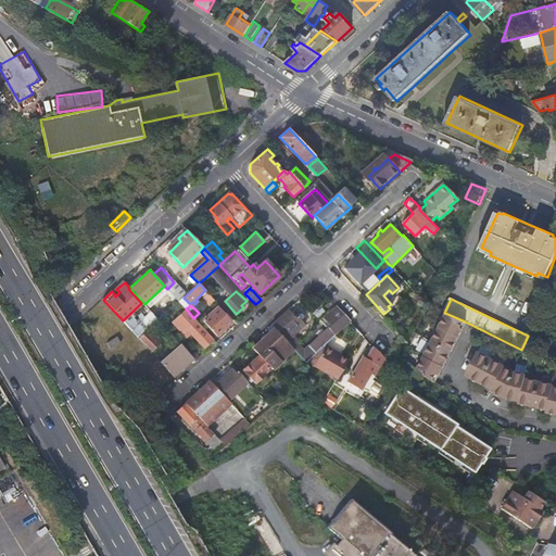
[(350,323),(336,306),(325,317),(332,326),(324,333),(321,330),(319,332),(321,336),(303,353),(290,339),(305,326),(295,315),(294,317),(288,310),(272,325),(289,342),(288,343),(290,346),(300,356),(300,355),(306,362),(350,323)]
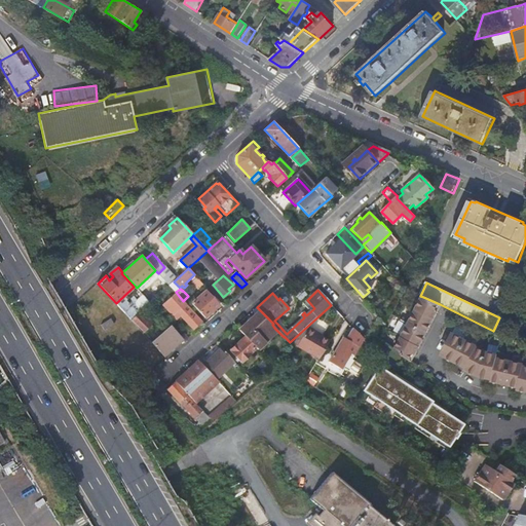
[(218,305),(205,292),(194,301),(193,299),(191,301),(192,303),(204,316),(218,305)]
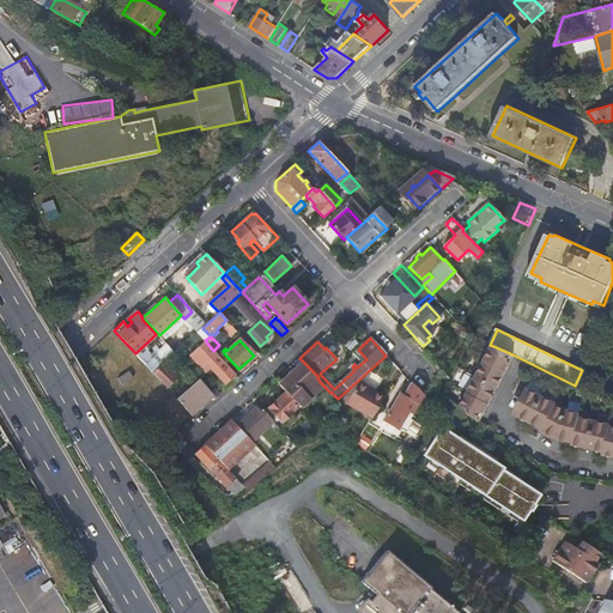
[(513,354),(493,346),(477,378),(497,388),(510,364),(508,363),(513,354)]
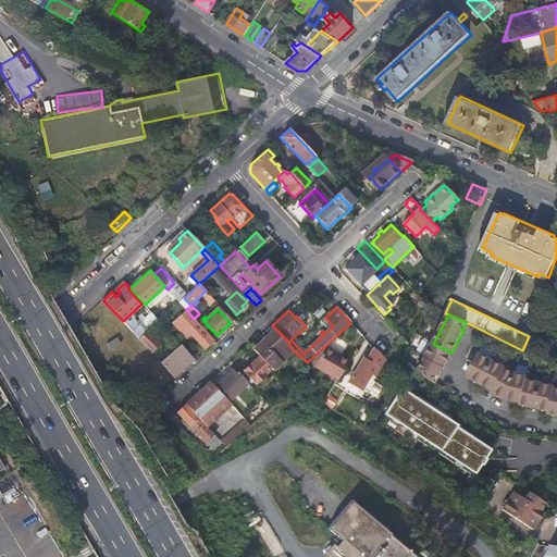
[(211,342),(192,319),(184,325),(205,348),(211,342)]
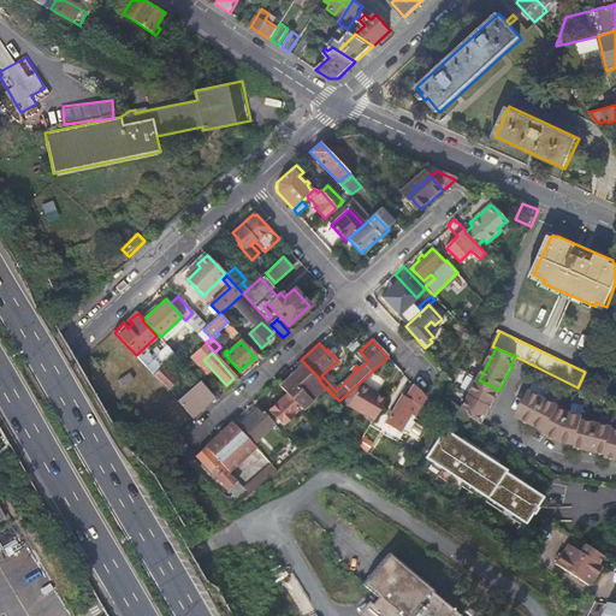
[(154,372),(166,361),(159,354),(148,363),(154,372)]
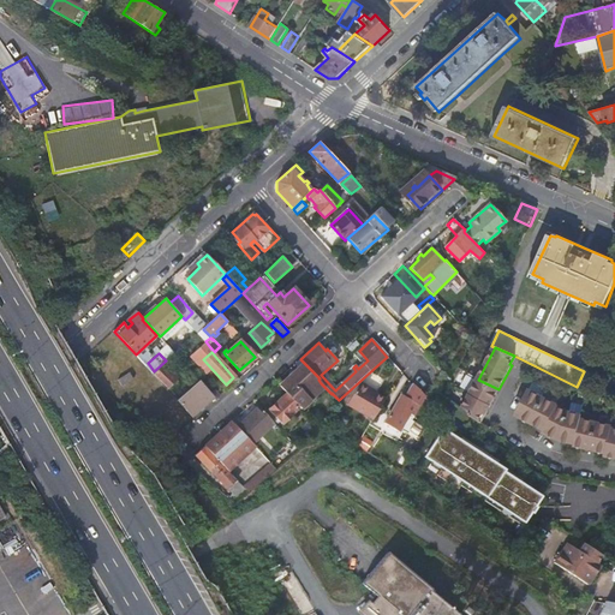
[(156,371),(168,386),(177,378),(165,364),(156,371)]
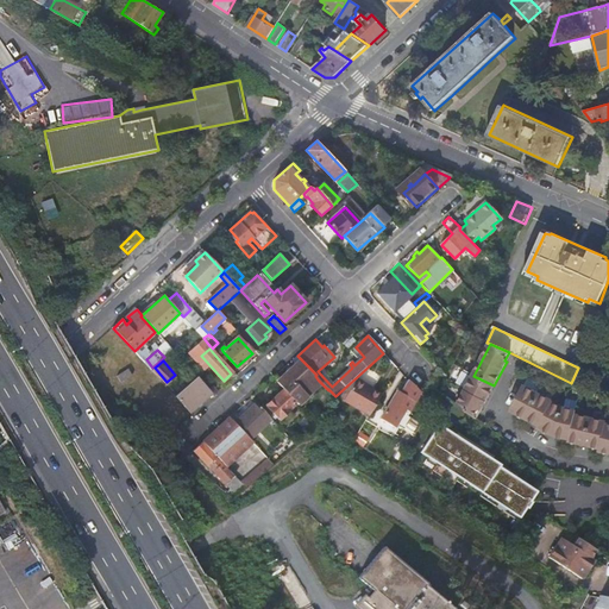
[(315,376),(314,375),(301,360),(277,382),(297,405),(307,396),(303,393),(318,380),(315,376)]
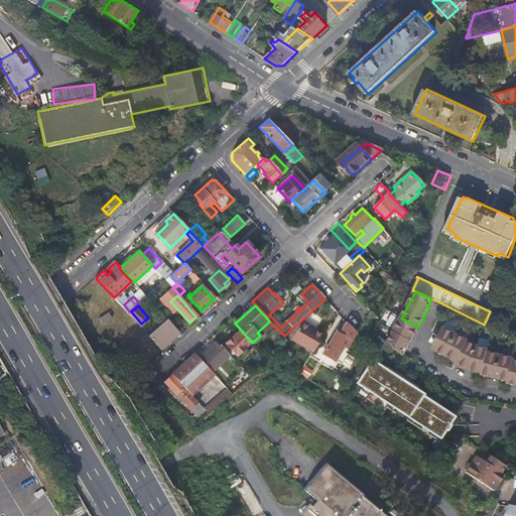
[(109,313),(100,318),(103,325),(112,318),(109,313)]
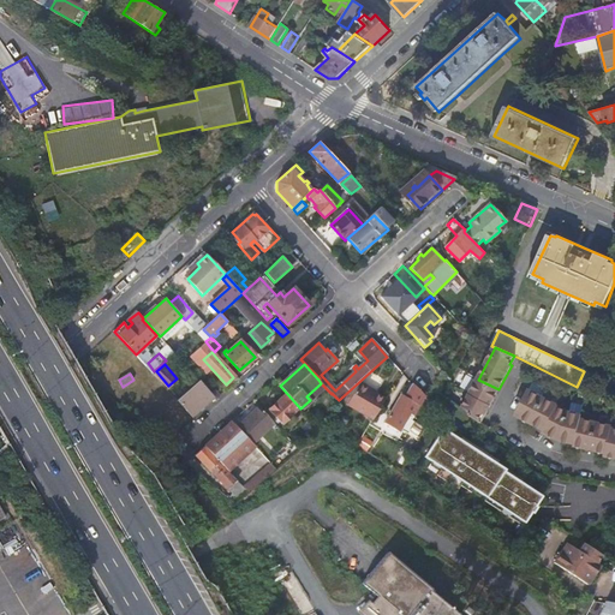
[(499,389),(478,380),(463,410),(477,421),(482,412),(484,415),(499,389)]
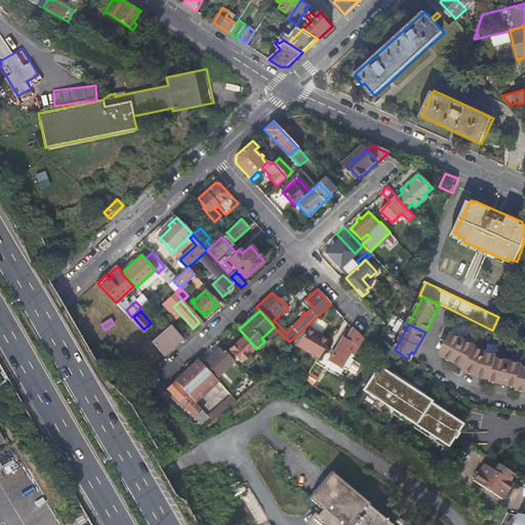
[(170,325),(151,341),(164,355),(183,337),(170,325)]
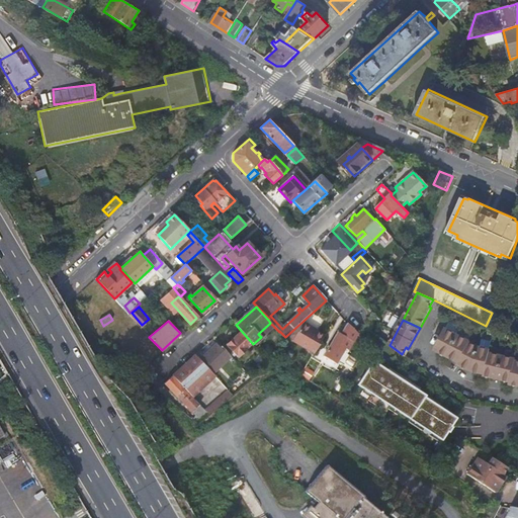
[(313,327),(304,322),(292,340),(315,353),(325,336),(312,329),(313,327)]
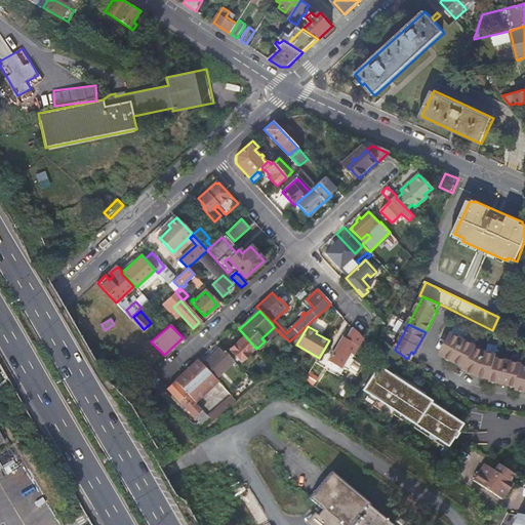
[(463,369),(476,346),(465,339),(468,333),(454,326),(449,334),(441,348),(446,351),(444,357),(463,367),(462,368),(463,369)]
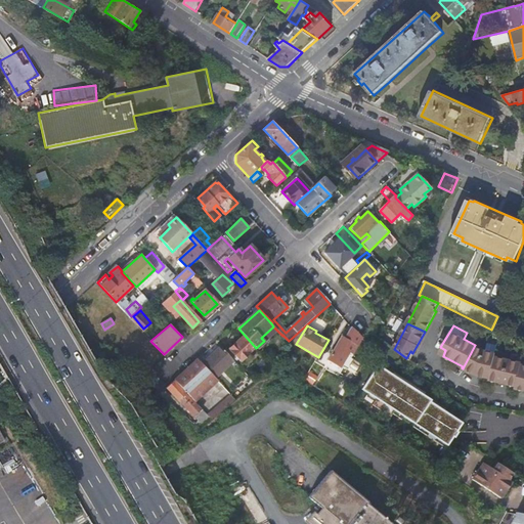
[(361,337),(351,326),(331,361),(340,367),(349,351),(352,352),(361,337)]
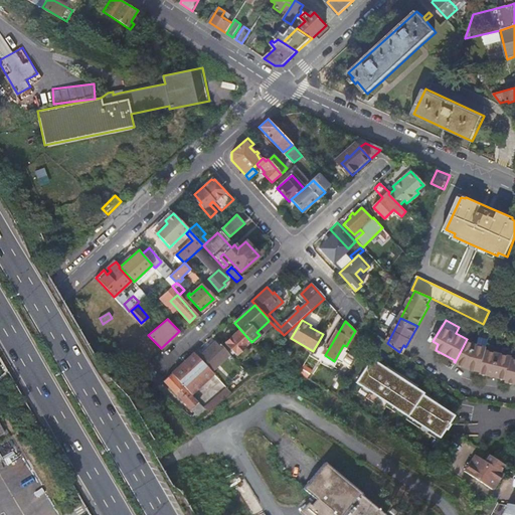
[(150,327),(146,323),(141,326),(145,331),(150,327)]
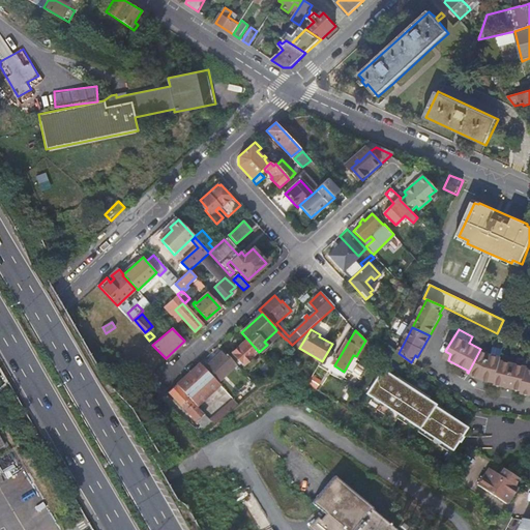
[(246,341),(233,353),(243,364),(257,352),(246,341)]
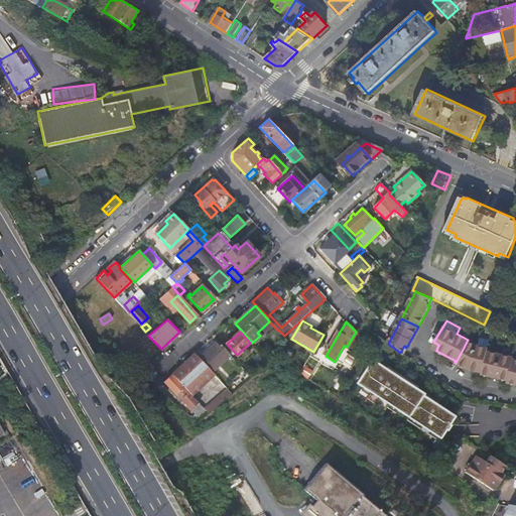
[(469,340),(468,340),(456,363),(468,369),(481,372),(487,347),(478,346),(468,341),(469,340)]
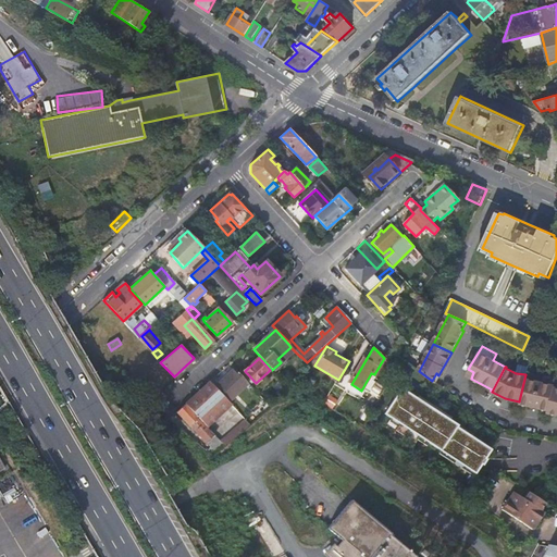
[(252,388),(234,369),(215,387),(231,405),(234,407),(252,388)]
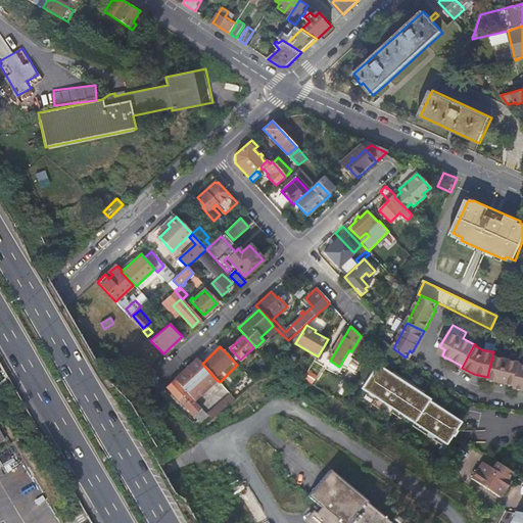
[(495,351),(493,351),(487,377),(487,379),(514,385),(513,387),(514,387),(520,362),(495,354),(495,351)]
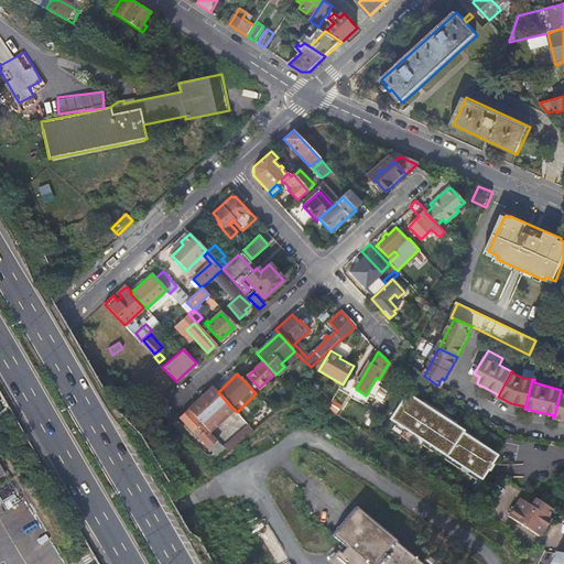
[(390,391),(381,386),(376,396),(386,401),(390,391)]
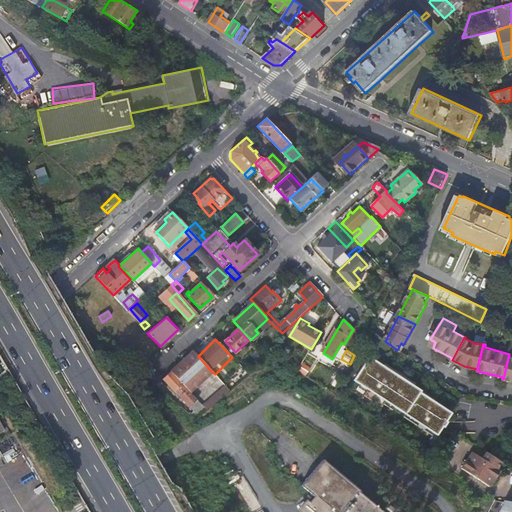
[(212,372),(198,356),(193,352),(170,372),(191,393),(212,372)]
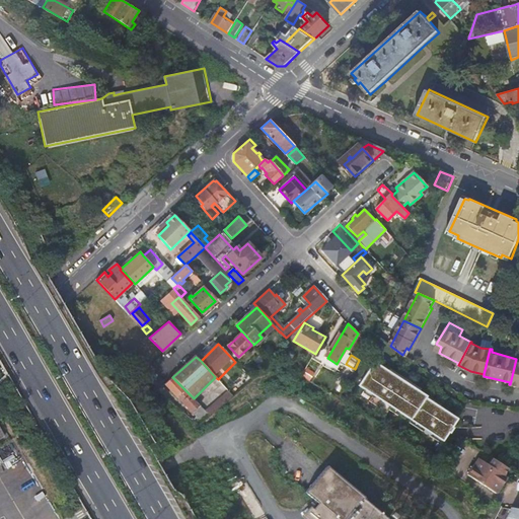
[(517,359),(516,359),(510,384),(518,386),(518,361),(517,361),(517,359)]
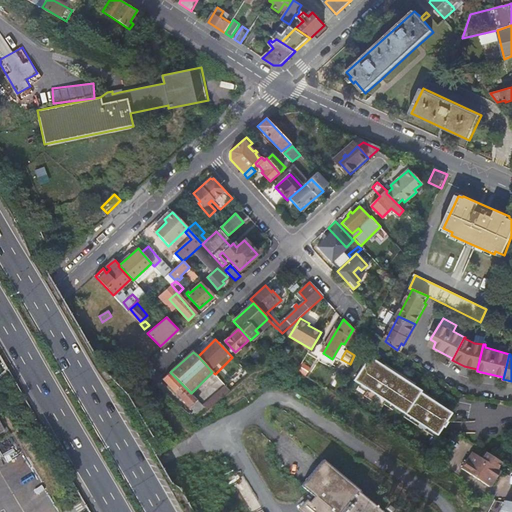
[(370,359),(354,384),(403,416),(439,440),(444,432),(445,430),(447,432),(449,427),(449,426),(448,425),(450,421),(453,418),(435,405),(434,405),(433,404),(423,397),(425,395),(395,376),(394,375),(392,374),(370,359)]
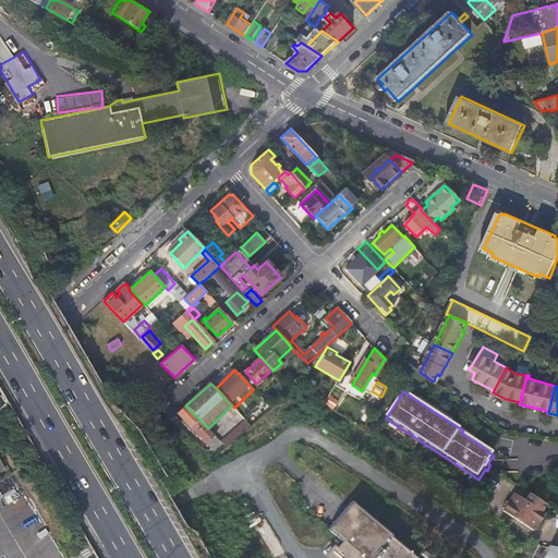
[(208,428),(185,405),(178,413),(191,427),(192,426),(208,443),(203,448),(214,457),(226,446),(222,443),(208,428)]
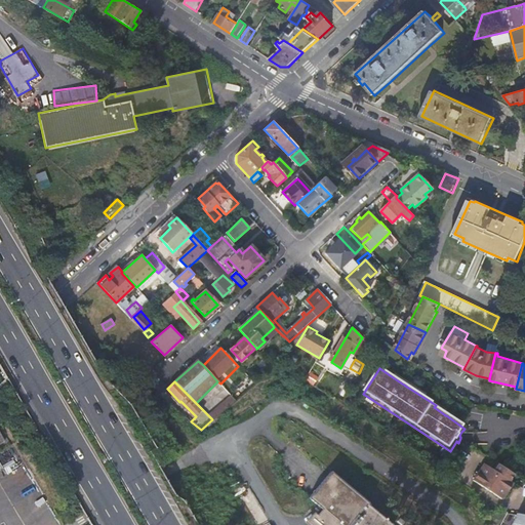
[(209,416),(212,419),(236,400),(233,396),(209,416)]
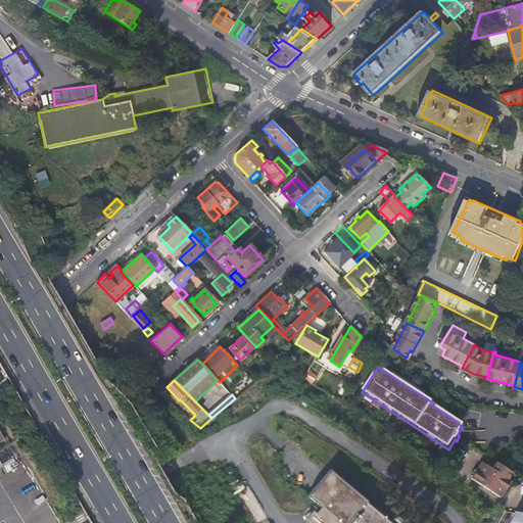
[(512,471),(494,460),(490,466),(480,460),(469,477),(500,498),(511,480),(507,477),(512,471)]
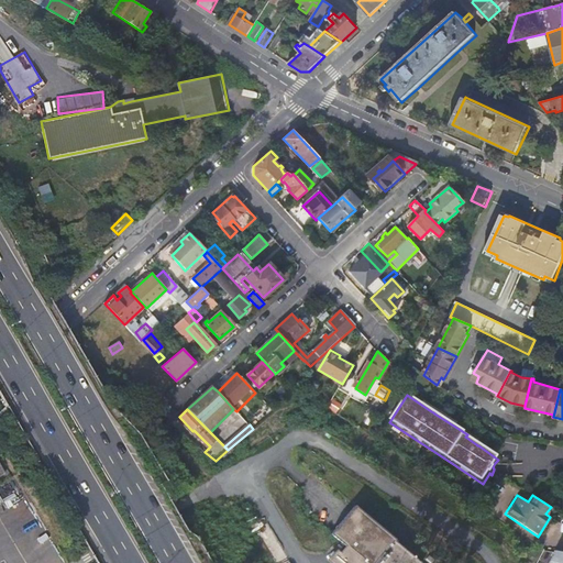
[(420,562),(394,541),(395,540),(354,506),(351,508),(332,531),(330,533),(343,545),(341,549),(338,547),(329,556),(327,560),(330,562),(420,562)]
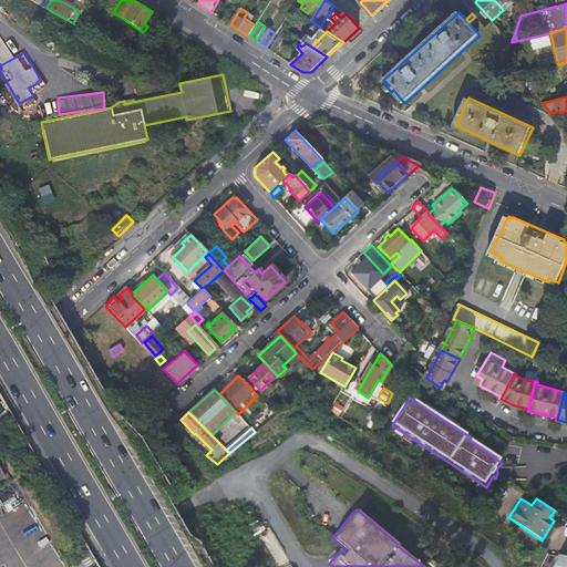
[(566,566),(566,554),(557,553),(549,566),(566,566)]
